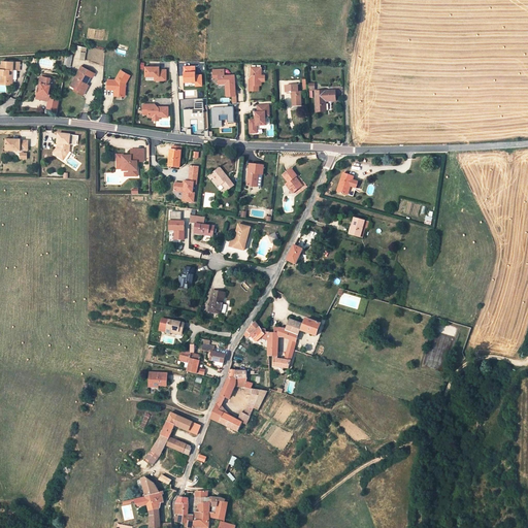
[(74,59),(85,60),(86,46),(76,46),(74,59)]
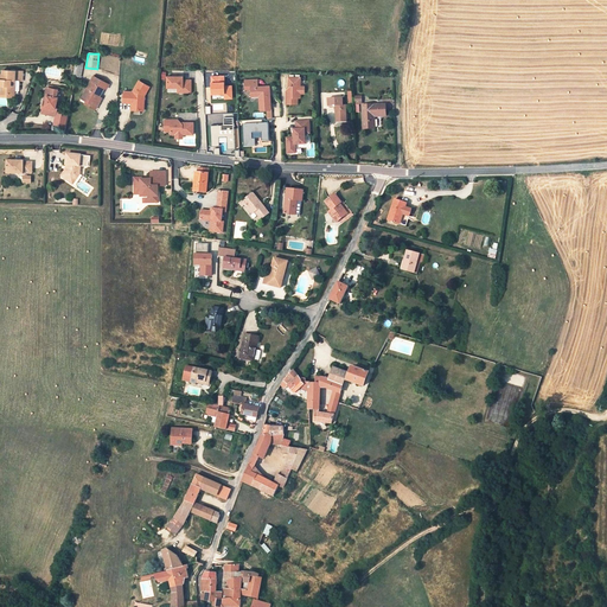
[(10,82),(14,82),(16,72),(1,72),(1,76),(0,76),(0,87),(1,87),(1,95),(13,96),(13,88),(10,88),(10,82)]
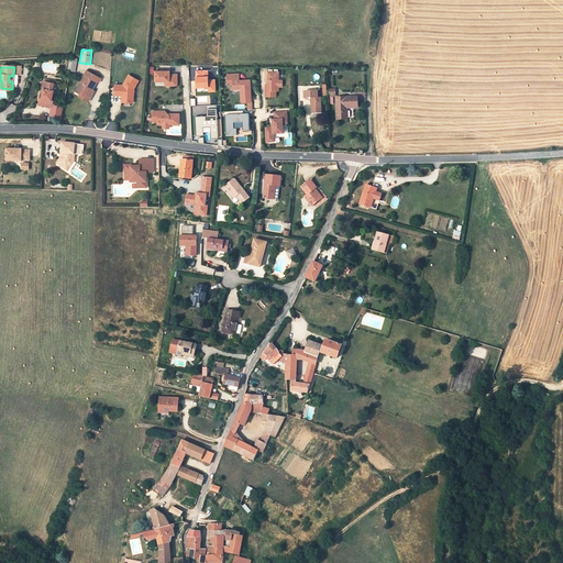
[(208,69),(195,69),(195,88),(197,88),(197,91),(216,91),(216,78),(208,78),(208,69)]
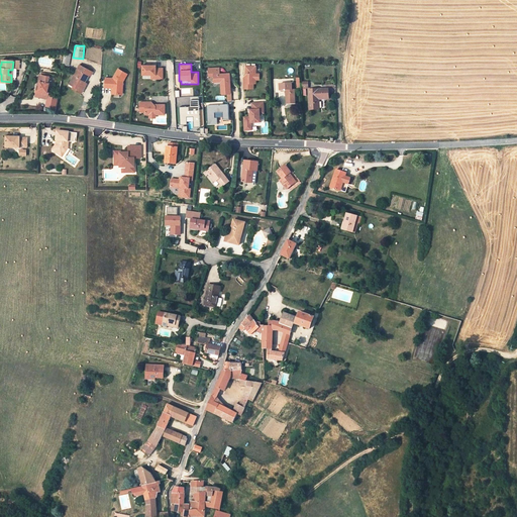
[(86,86),(84,84),(85,83),(89,75),(91,76),(93,72),(80,65),(71,82),(75,84),(74,87),(79,89),(80,87),(84,89),(86,86)]
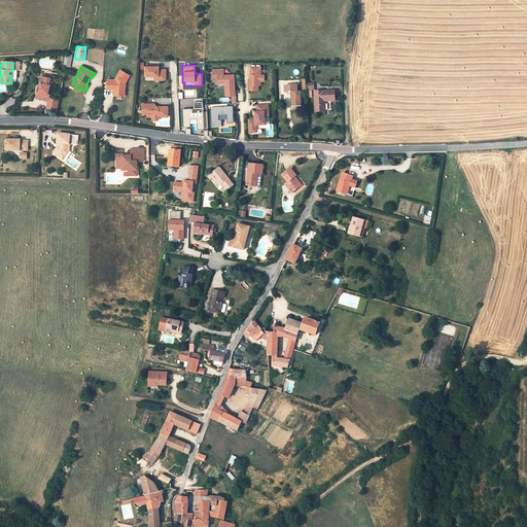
[(149,68),(144,68),(144,77),(153,77),(153,79),(157,79),(157,81),(165,81),(165,71),(157,71),(157,67),(152,68),(149,68)]
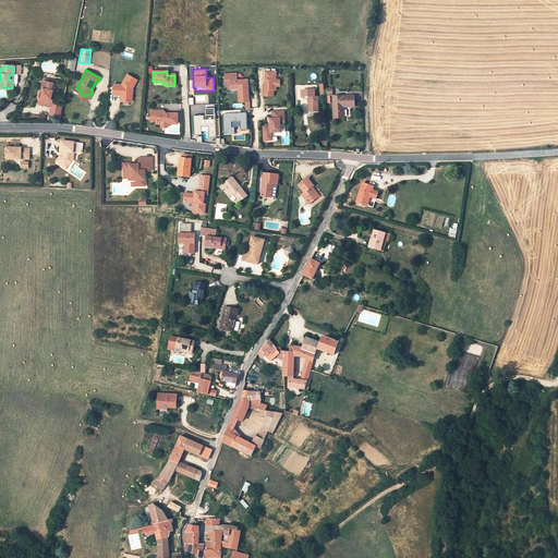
[(276,71),(265,71),(265,77),(266,80),(264,84),(264,96),(274,96),(274,91),(276,91),(276,86),(276,79),(276,71)]
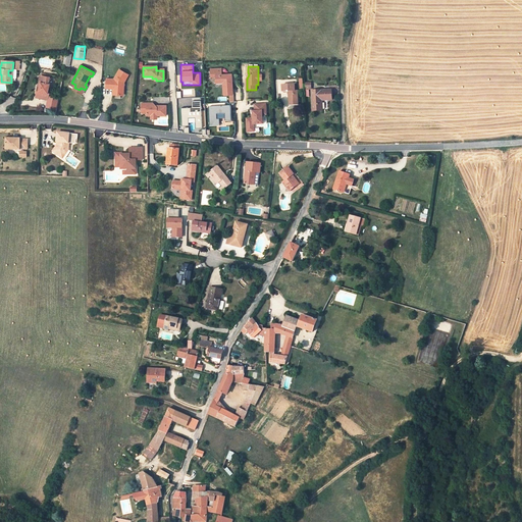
[(211,69),(211,76),(216,76),(217,83),(223,82),(224,95),(229,94),(232,94),(231,74),(221,74),(221,68),(211,69)]
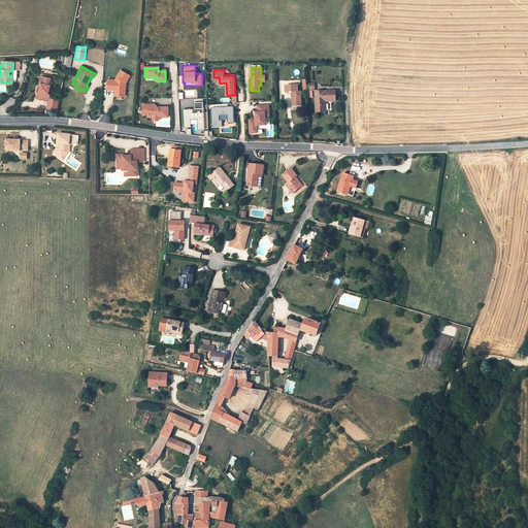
[(129,75),(121,70),(114,80),(107,79),(107,89),(114,89),(114,96),(122,96),(123,83),(124,81),(126,83),(129,75)]
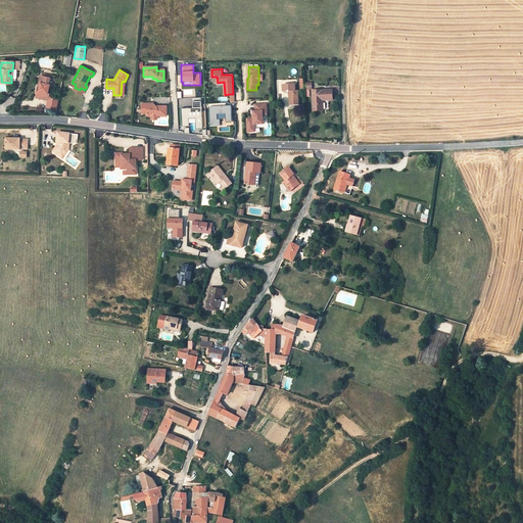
[(41,75),(39,91),(37,90),(36,97),(49,99),(50,93),(48,92),(50,83),(49,83),(50,76),(41,75)]
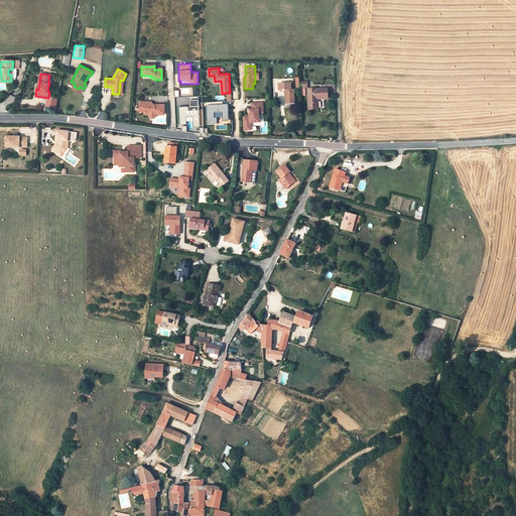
[(285,91),(285,99),(294,99),(294,90),(291,90),(291,84),(278,84),(278,87),(279,91),(285,91)]
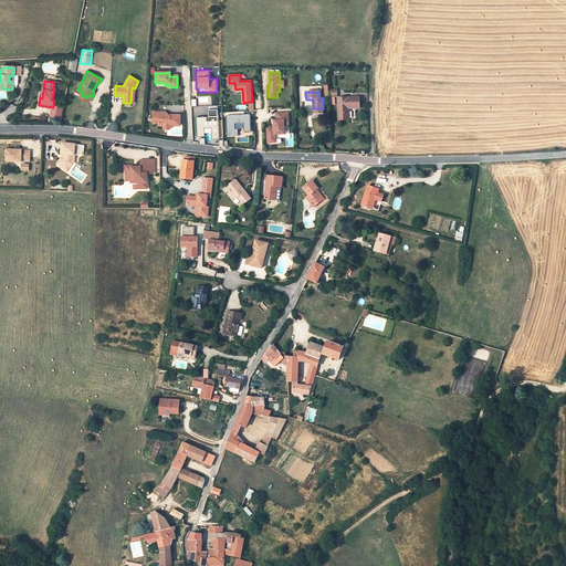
[(349,108),(359,107),(359,97),(338,98),(338,121),(349,119),(349,108)]
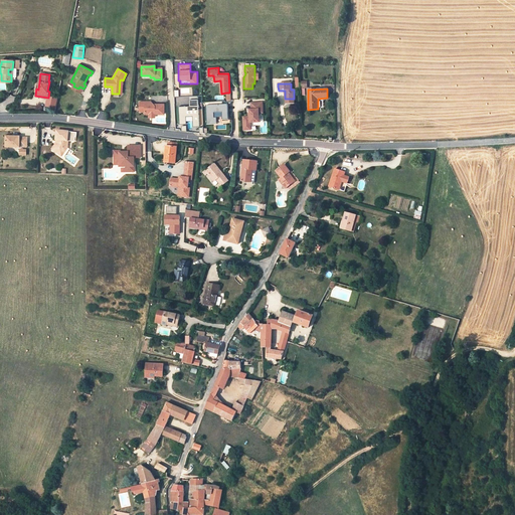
[(150,102),(139,102),(139,112),(144,112),(144,114),(148,114),(154,114),(163,114),(163,104),(156,104),(154,106),(150,102)]
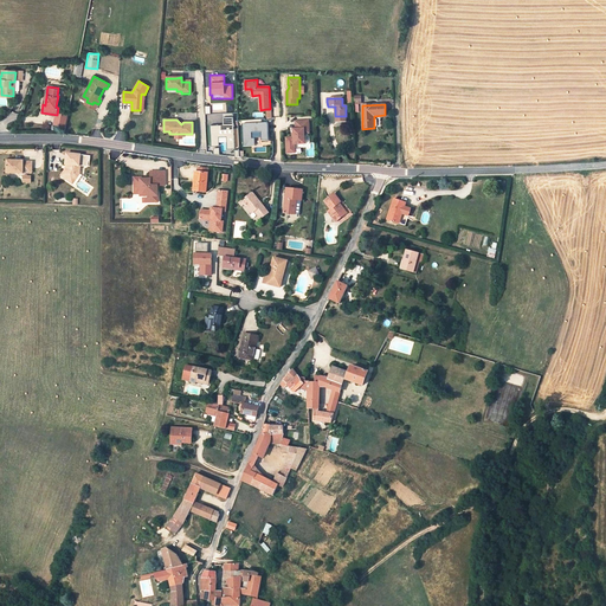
[(309,121),(295,122),(296,129),(294,129),(294,137),(294,144),(305,144),(304,134),(305,134),(305,129),(309,129),(309,121)]
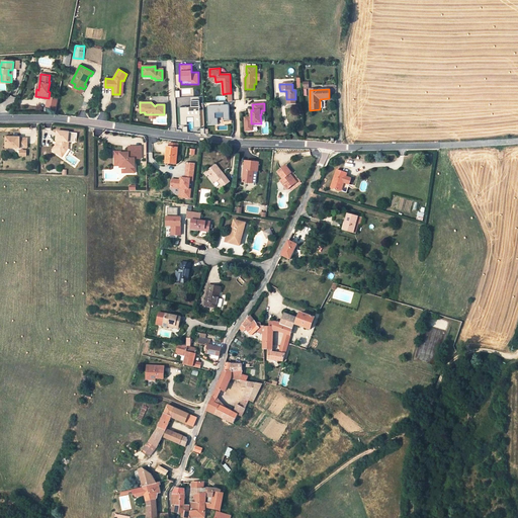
[(68,133),(57,132),(56,141),(58,141),(58,145),(53,152),(60,157),(64,151),(64,149),(68,149),(69,142),(68,142),(68,141),(76,141),(76,133),(68,133)]
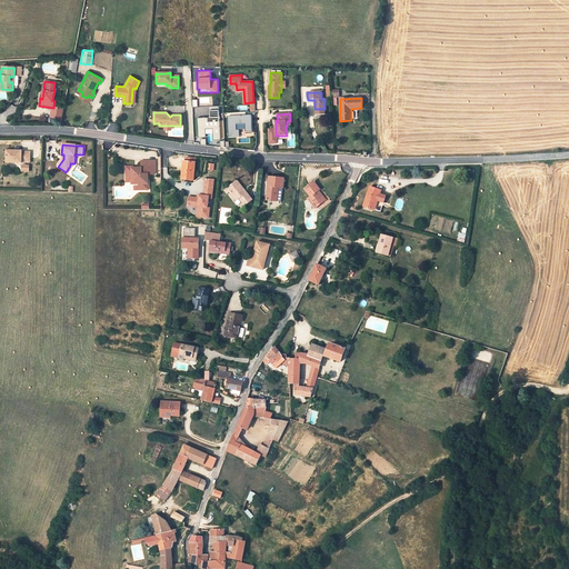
[(29,162),(29,151),(21,151),(21,150),(7,149),(6,162),(20,162),(20,161),(29,162)]
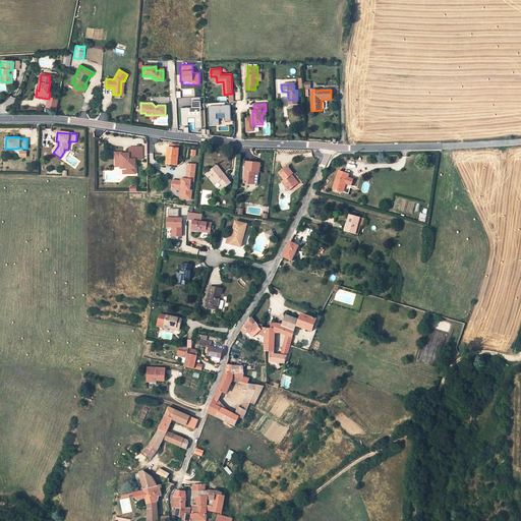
[(120,152),(115,152),(115,165),(121,164),(124,168),(125,168),(125,173),(131,173),(131,168),(134,168),(134,159),(141,159),(140,147),(131,147),(131,151),(129,151),(129,153),(126,153),(126,155),(123,155),(123,153),(120,153),(120,152)]
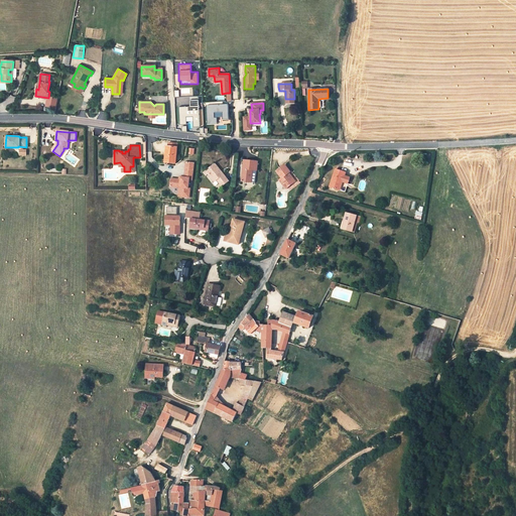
[(175,164),(176,147),(168,147),(166,146),(164,162),(167,163),(167,165),(170,165),(170,166),(175,167),(175,164)]
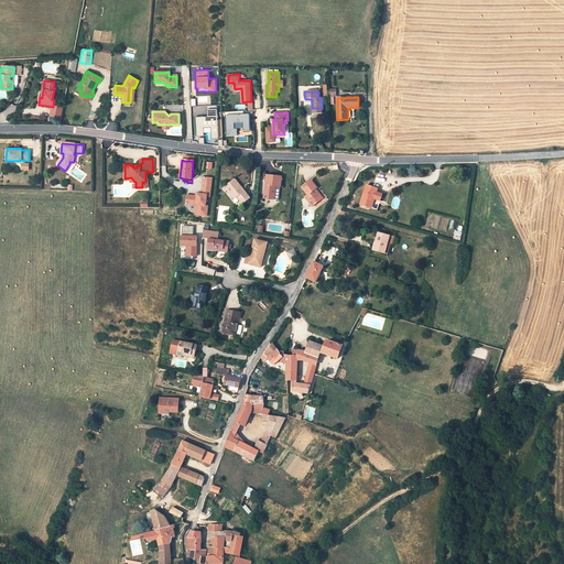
[(266,181),(266,183),(263,198),(274,198),(275,185),(280,186),(281,176),(267,175),(266,181)]
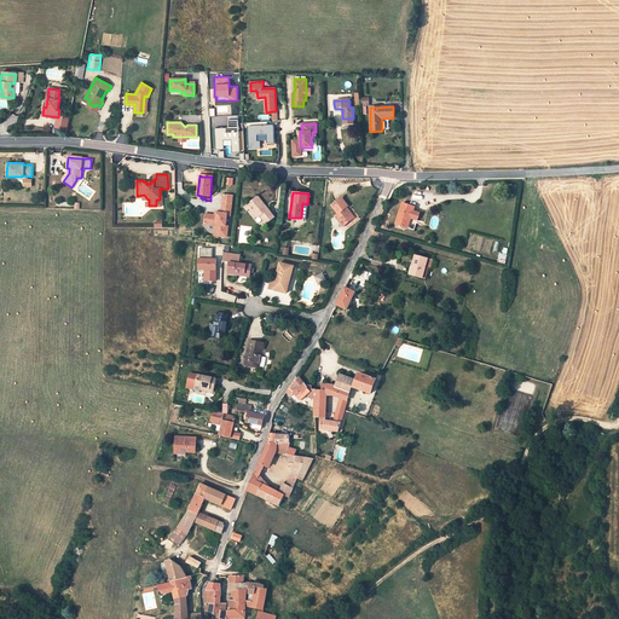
[(144,195),(137,196),(137,197),(143,197),(145,200),(145,206),(149,206),(149,200),(148,200),(144,195)]
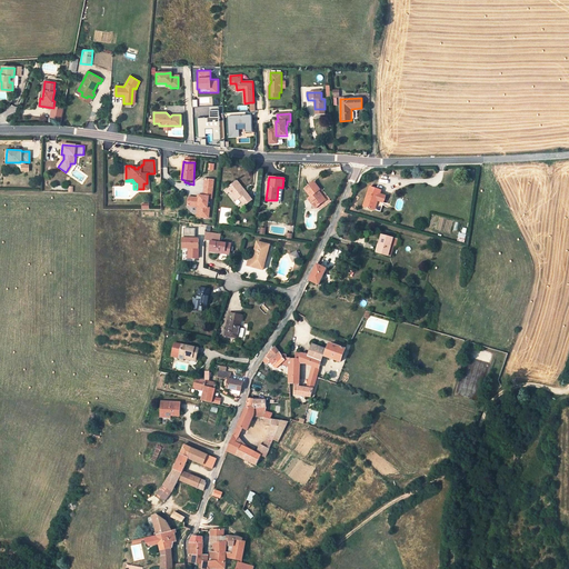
[(215,180),(206,179),(203,197),(200,196),(200,198),(198,197),(189,197),(188,206),(199,207),(198,217),(209,218),(210,208),(208,208),(209,199),(212,199),(215,180)]
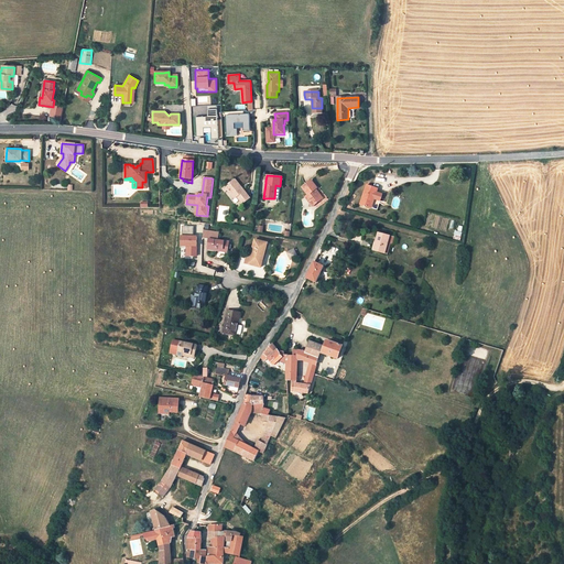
[(225,186),(227,190),(235,198),(237,196),(242,204),(250,198),(235,179),(225,186)]
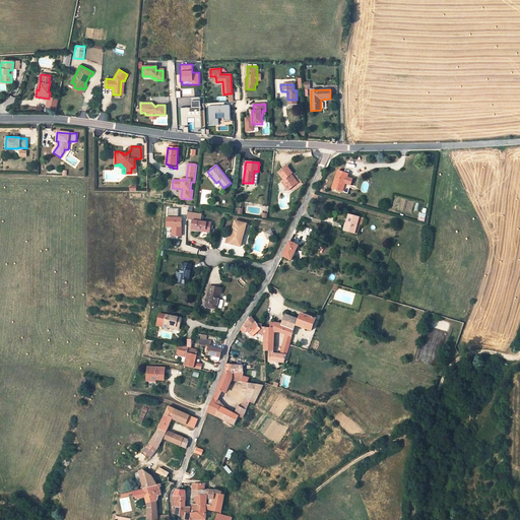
[(289,188),(297,183),(295,179),(293,181),(290,178),(293,177),(290,175),(291,173),(286,167),(278,173),(283,180),(280,182),(284,186),(286,185),(289,188)]
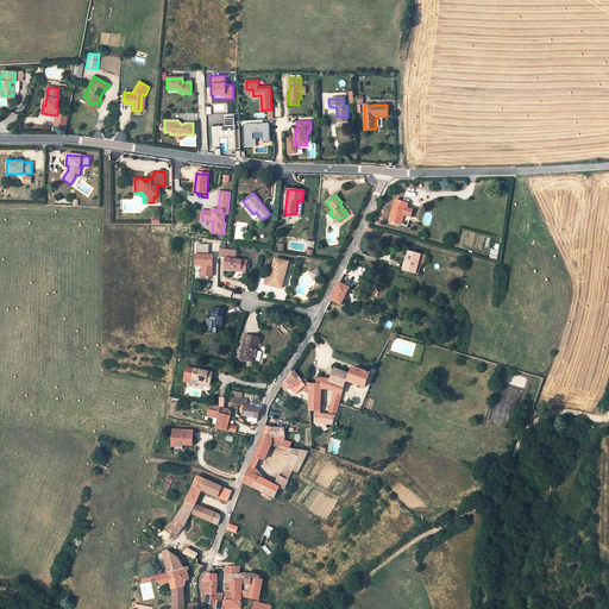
[(408,202),(395,198),(389,219),(400,223),(407,225),(413,208),(407,206),(408,202)]
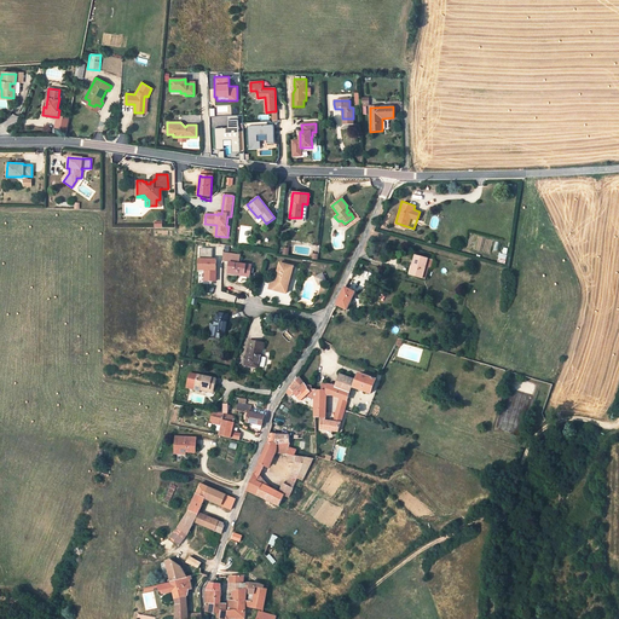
[(498,254),(497,262),(504,264),(507,255),(498,254)]
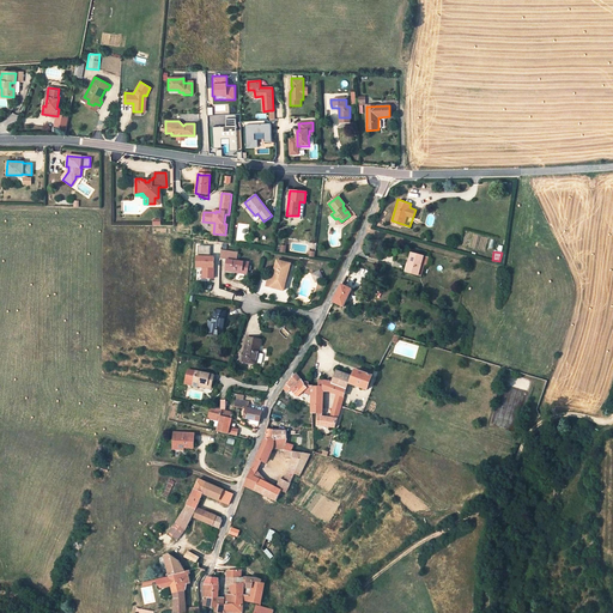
[(250,266),(248,266),(249,262),(236,261),(236,254),(228,253),(228,260),(226,271),(248,274),(248,269),(250,269),(250,266)]
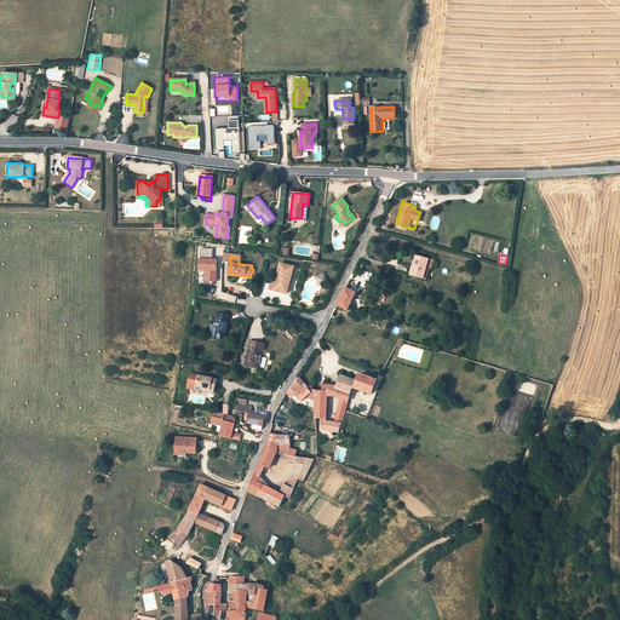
[(415,256),(413,265),(415,265),(412,275),(423,279),(428,259),(415,256)]
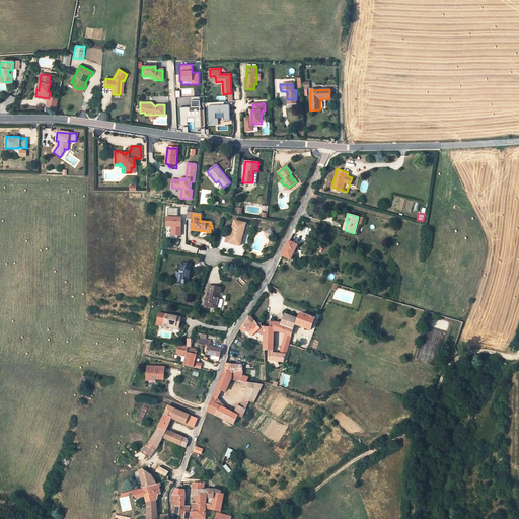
[(170,236),(180,236),(180,217),(164,217),(164,227),(170,227),(170,236)]
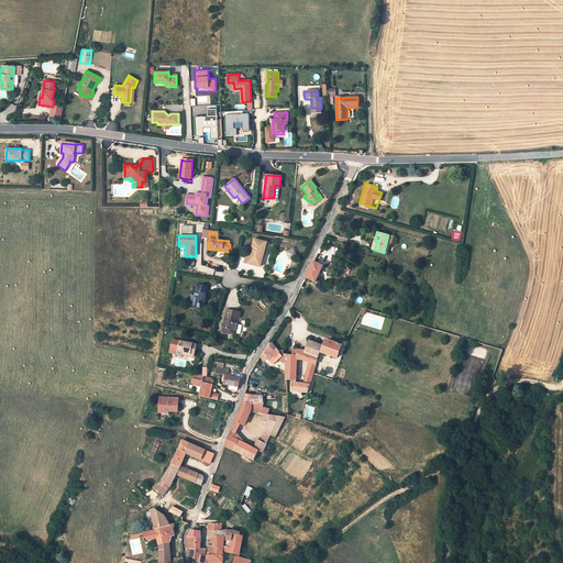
[(264,252),(266,242),(264,242),(255,240),(254,239),(250,256),(260,258),(262,252),(264,252)]
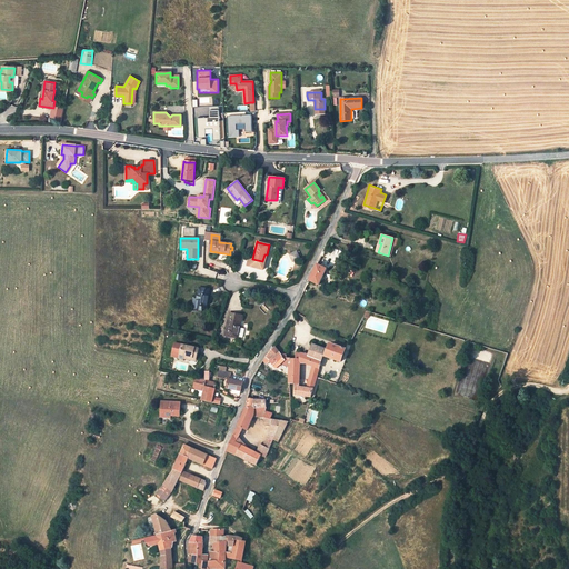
[(265,262),(262,261),(252,259),(249,259),(248,266),(261,269),(263,269),(265,262)]
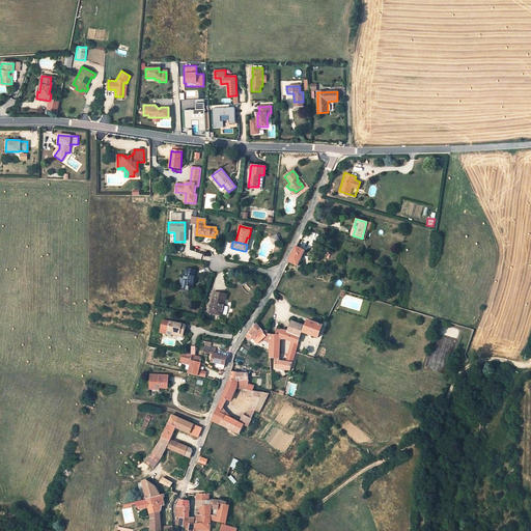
[(296,247),(288,261),(297,266),(304,251),(296,247)]
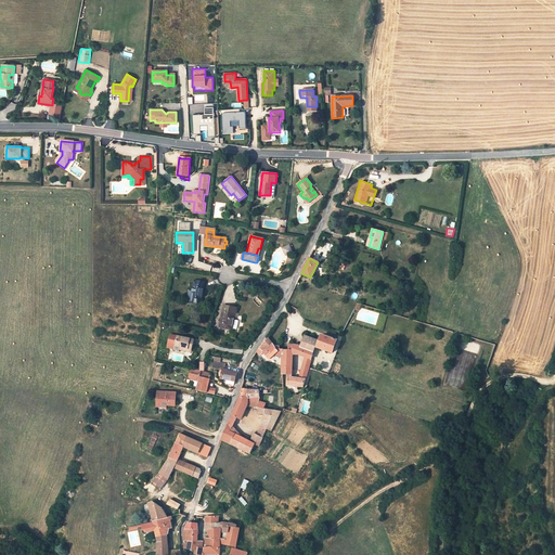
[(201,304),(204,282),(194,281),(191,302),(201,304)]
